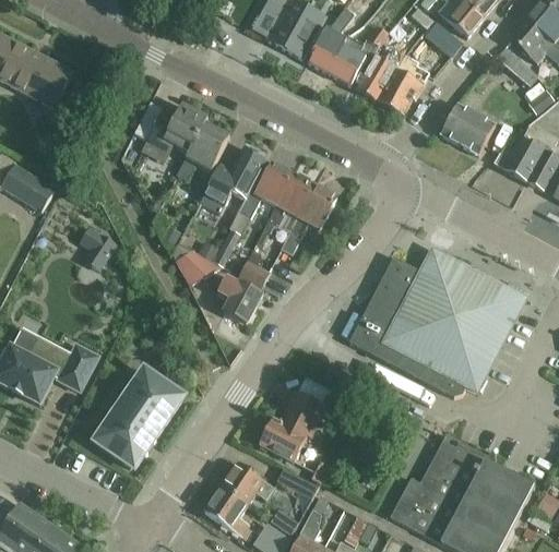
[(268,0),(253,27),(269,36),(268,38),(300,57),(324,14),(298,0),(268,0)]
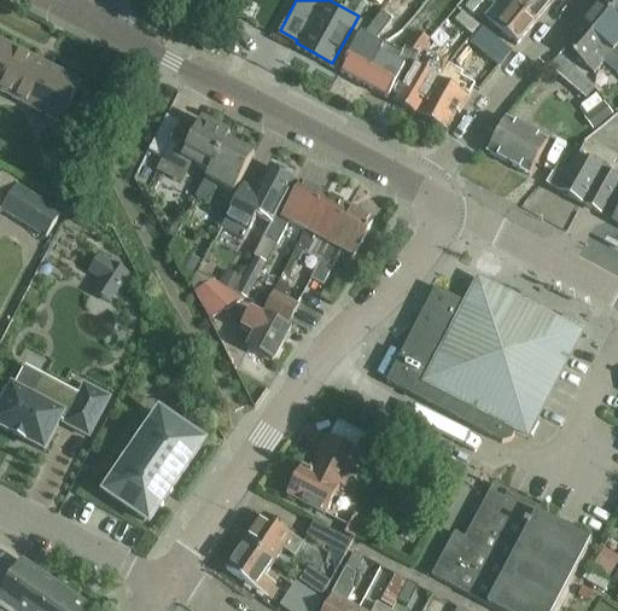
[(485,12),(518,39),(536,17),(514,0),(466,0),(465,1),(472,7),(478,0),(494,0),(485,12)]
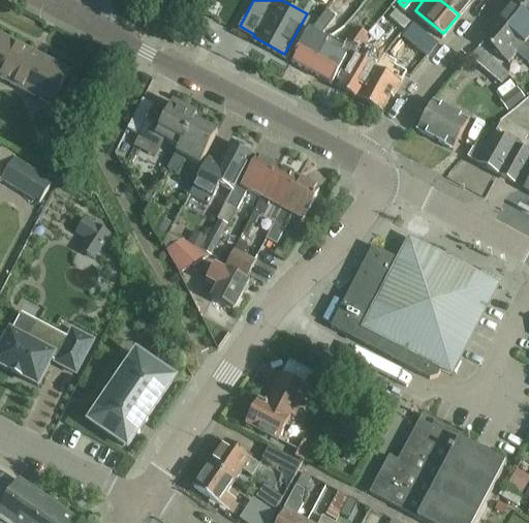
[(440,0),(459,14),(471,0),(440,0)]
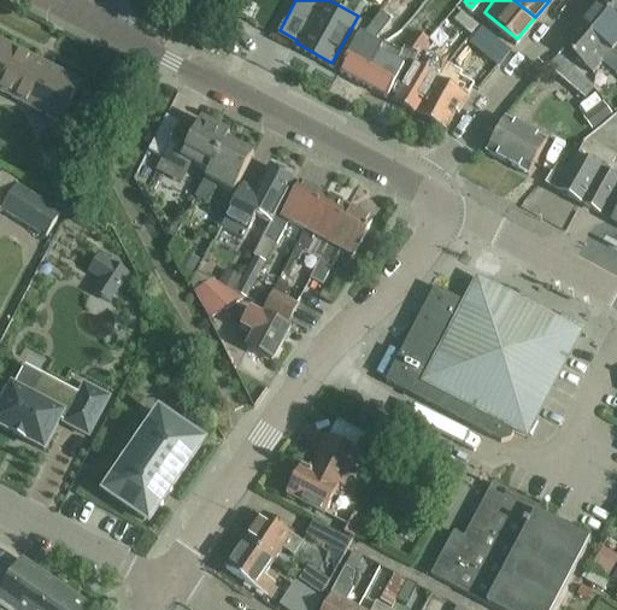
[(581,22),(616,52),(616,16),(599,0),(581,22)]
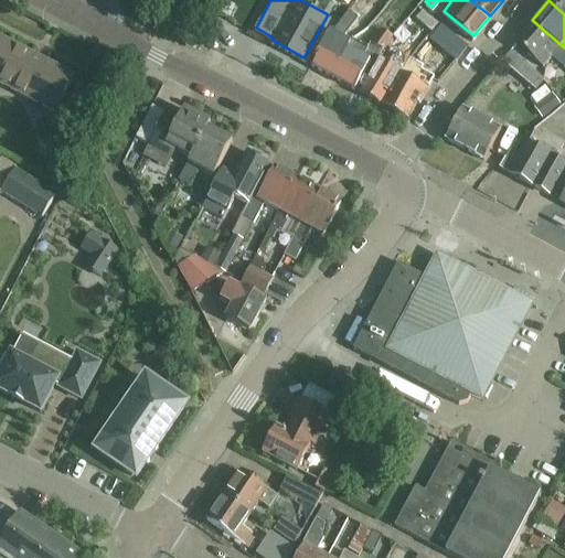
[(415,14),(432,28),(438,19),(422,6),(415,14)]
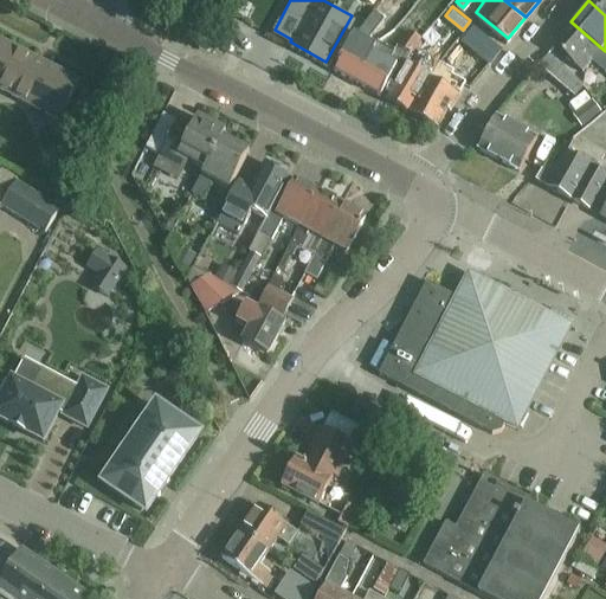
[(333,65),(356,78),(376,42),(368,37),(379,21),(368,15),(355,31),(354,30),(348,37),(333,65)]
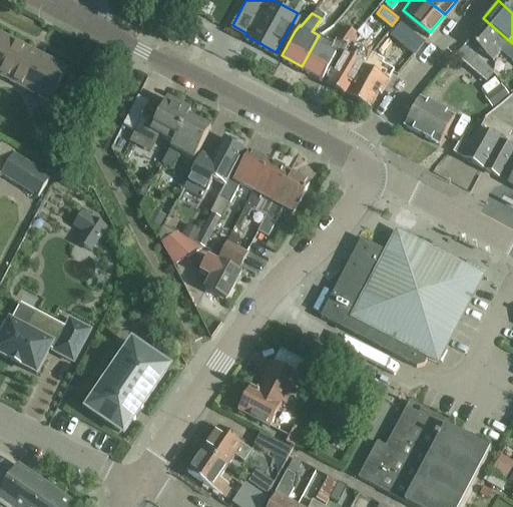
[(512,43),(483,18),(468,36),(493,57),(501,48),(512,58),(512,43)]
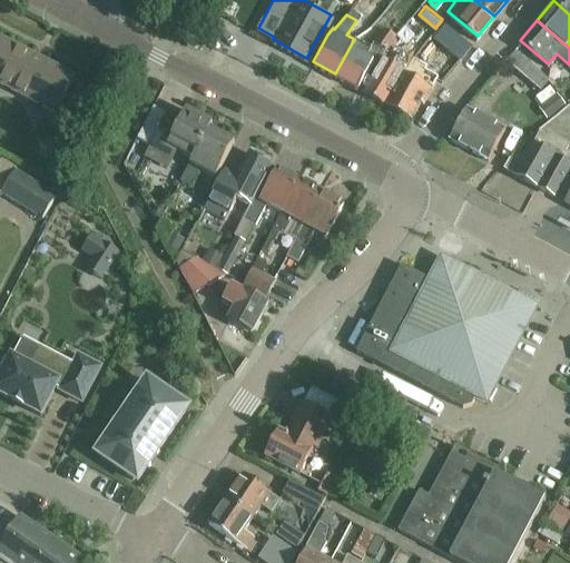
[(354,39),(335,73),(357,86),(376,51),(383,55),(384,55),(385,52),(383,50),(396,32),(384,25),(371,45),(356,36),(354,39)]
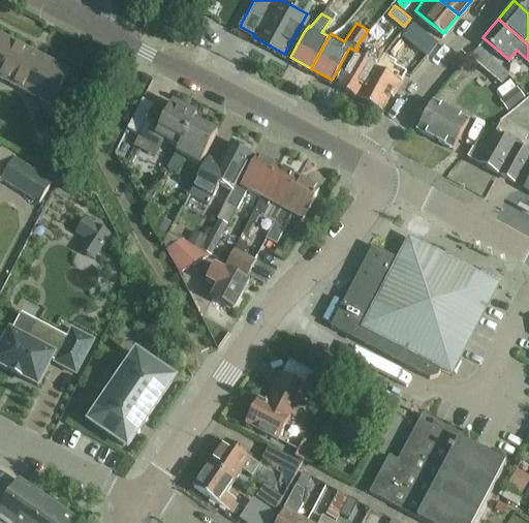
[(0,73),(52,99),(68,66),(0,31),(0,73)]
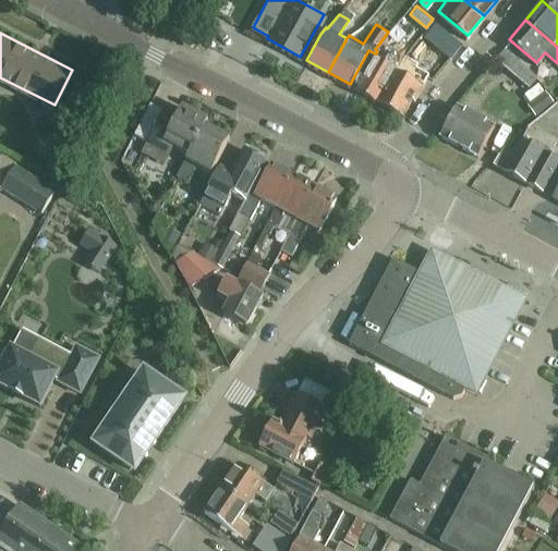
[(356,87),(378,99),(400,59),(403,54),(390,47),(387,52),(389,53),(386,59),(376,53),(375,53),(356,87)]
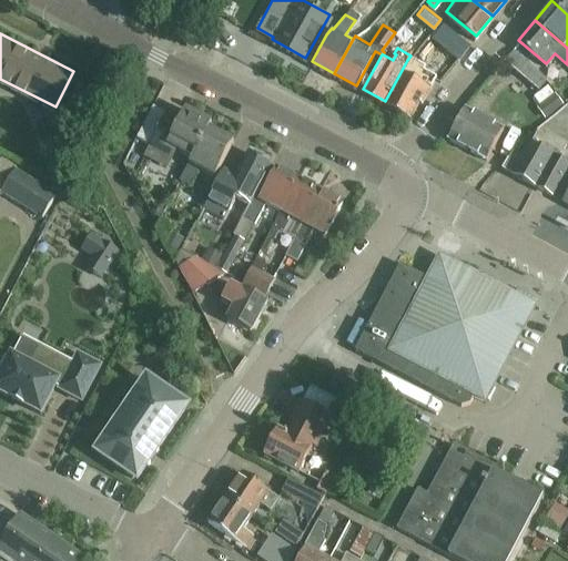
[(547,75),(531,62),(514,48),(504,59),(538,87),(547,75)]
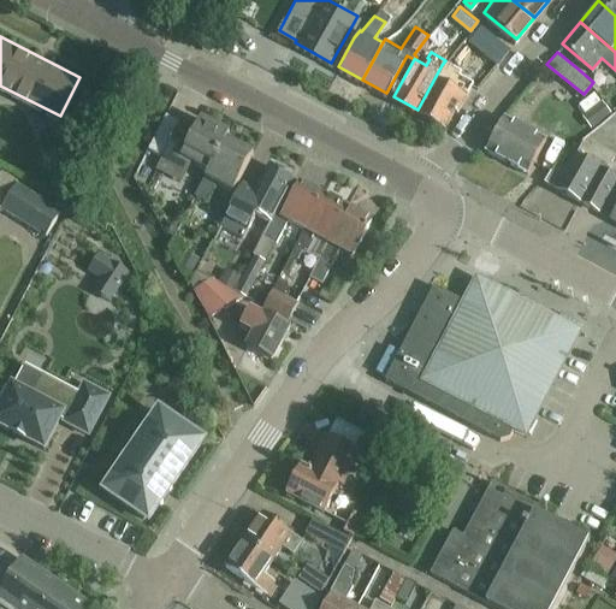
[(442,65),(418,110),(444,124),(454,106),(457,108),(473,81),(457,72),(460,68),(445,60),(442,65)]
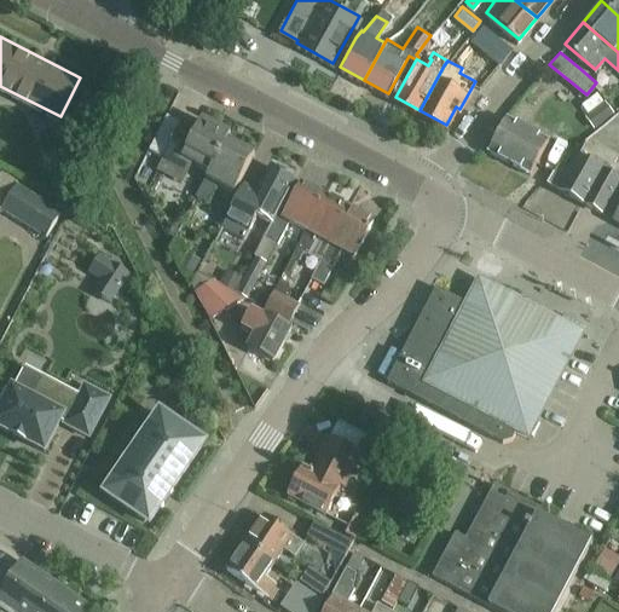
[(605,98),(594,107),(602,119),(614,110),(605,98)]
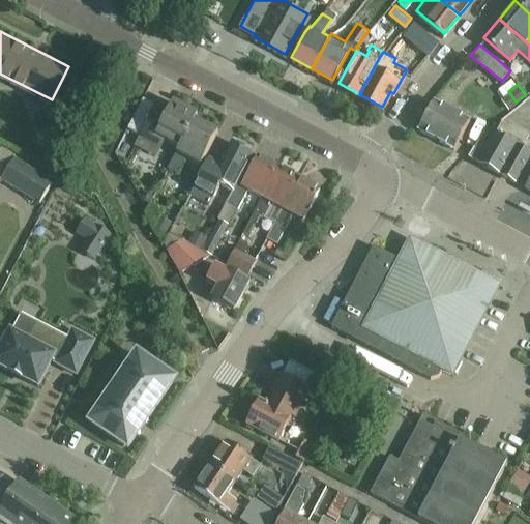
[(453,145),(469,117),(433,97),(417,125),(453,145)]
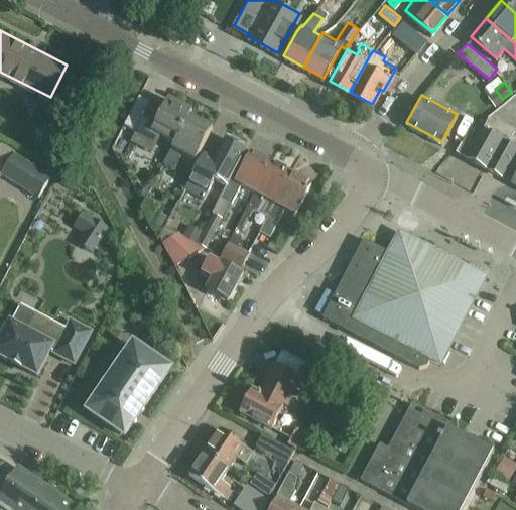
[(157,132),(173,140),(174,141),(188,113),(189,114),(191,110),(166,97),(162,105),(151,99),(145,110),(135,128),(154,138),(157,132)]
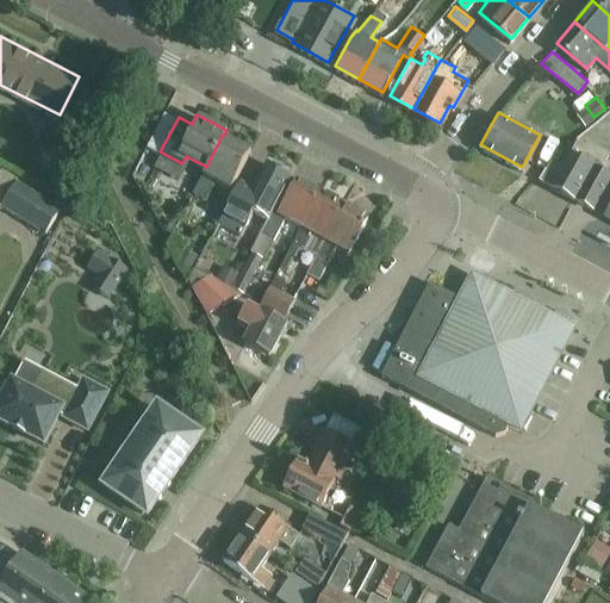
[(206,167),(205,166),(192,190),(193,190),(201,194),(211,176),(232,187),(237,178),(253,149),(224,135),(223,134),(206,167)]
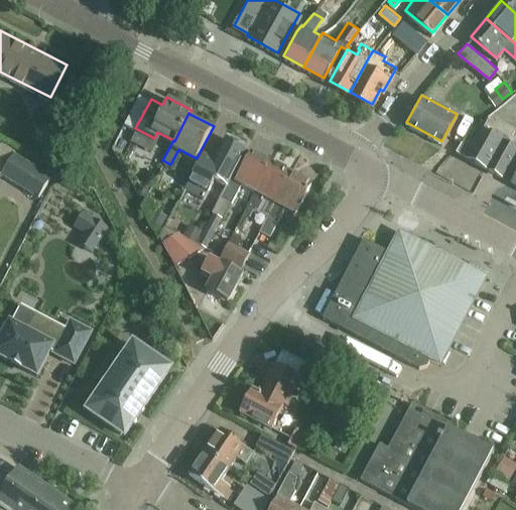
[(484,127),(483,126),(482,127),(476,138),(468,134),(462,142),(461,141),(457,149),(499,173),(503,172),(515,148),(515,144),(514,144),(515,140),(515,137),(511,135),(515,128),(493,116),(489,118),(484,127)]
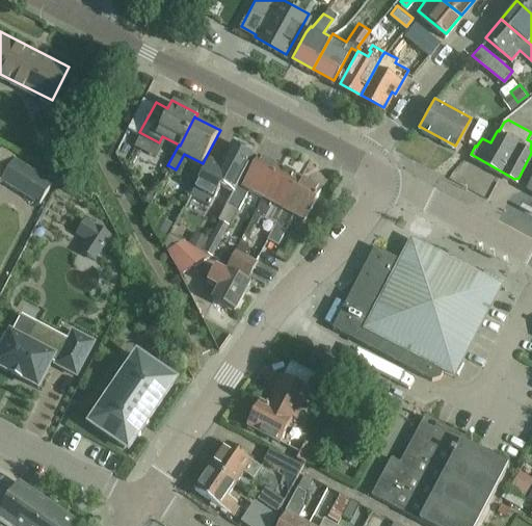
[(221,182),(233,188),(234,188),(238,182),(237,181),(254,151),(233,139),(221,161),(209,156),(191,192),(210,202),(221,182)]
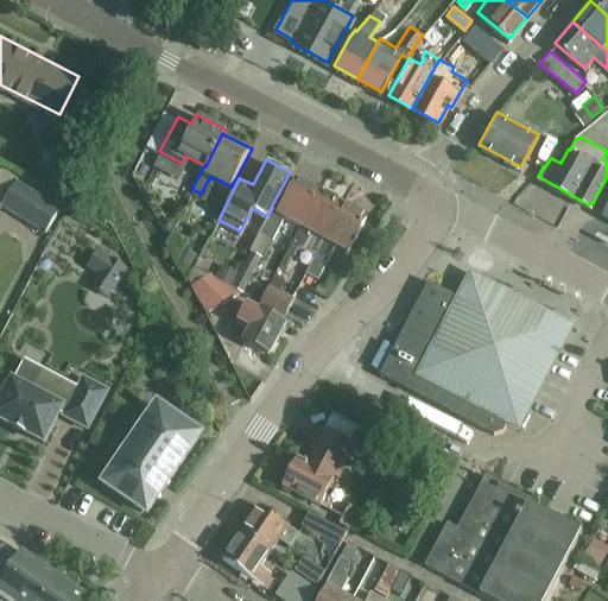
[(7,170),(0,179),(0,195),(8,200),(21,178),(7,170)]
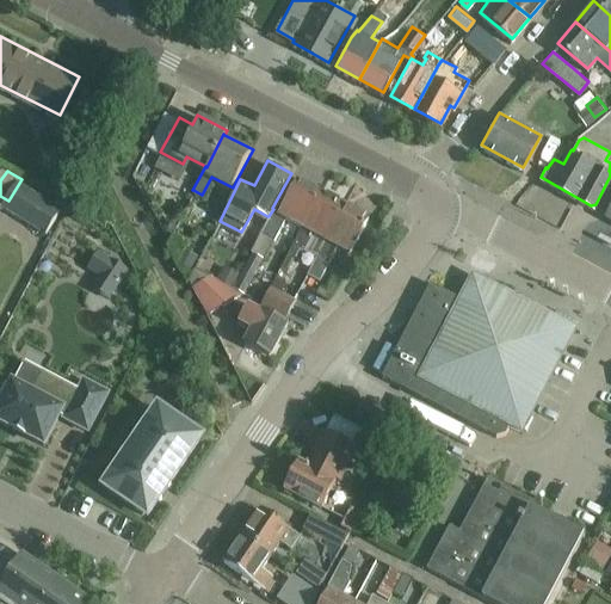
[(269,216),(267,216),(260,230),(251,248),(261,253),(271,236),(273,238),(285,216),(302,225),(320,189),(296,176),(277,210),(273,209),(269,216)]
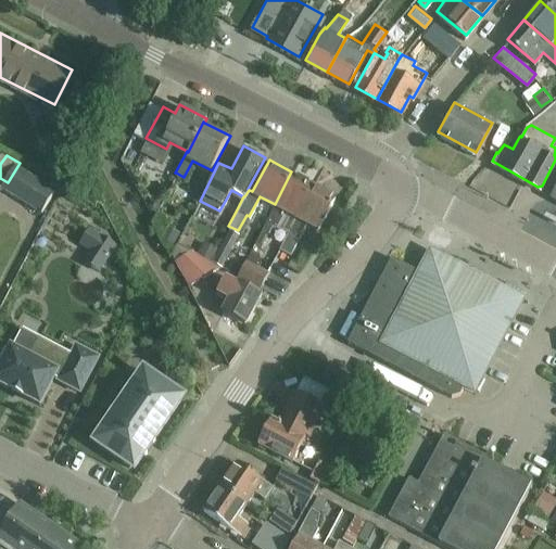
[(8,183),(4,188),(11,192),(42,212),(57,189),(19,165),(8,183)]
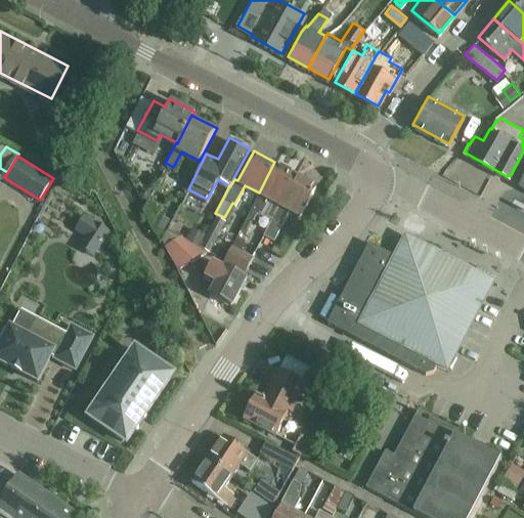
[(274,162),(259,192),(251,207),(248,214),(254,217),(257,211),(260,212),(268,198),(278,203),(295,172),(274,162)]
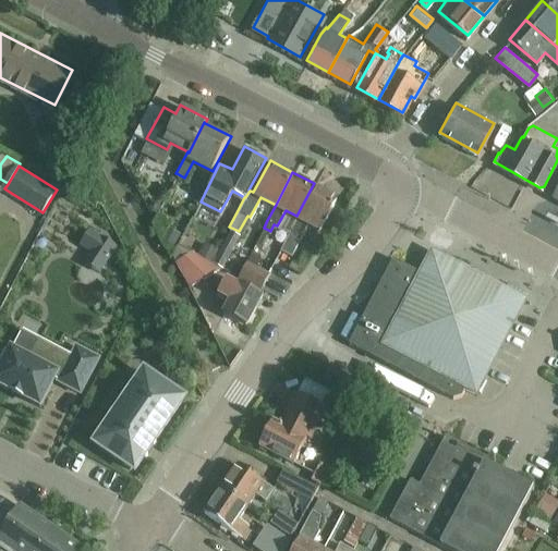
[(314,183),(296,216),(281,244),(280,247),(291,253),(292,249),(307,222),(318,228),(336,195),(314,183)]
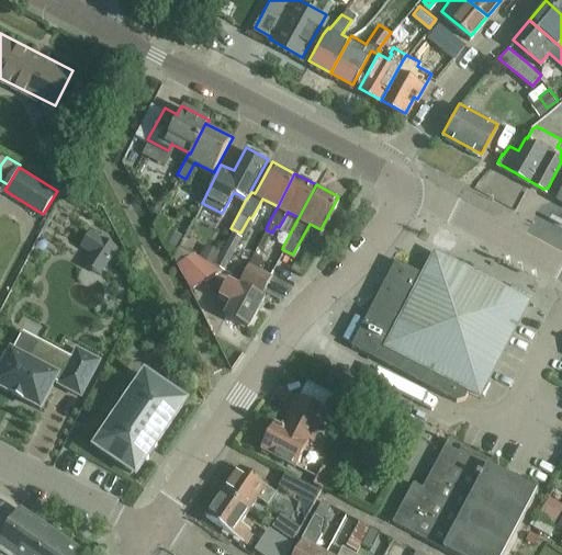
[(150,205),(154,211),(159,210),(163,204),(159,200),(153,200),(150,205)]
